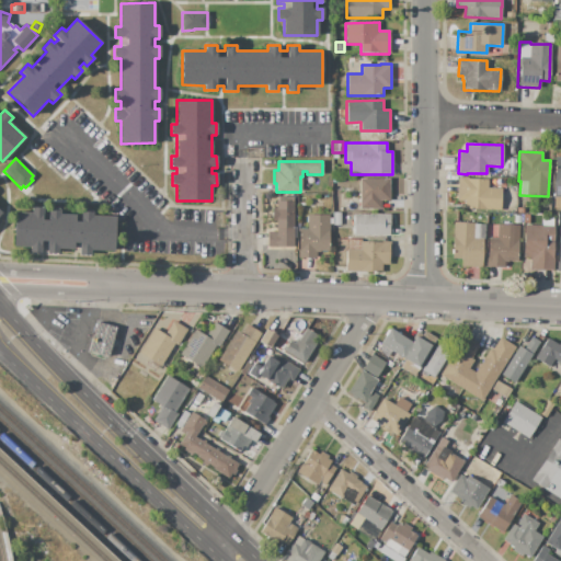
[(500,210),(464,209),(464,201),(457,201),(458,176),(468,176),(468,179),(488,179),(488,187),(501,189),(500,210)]
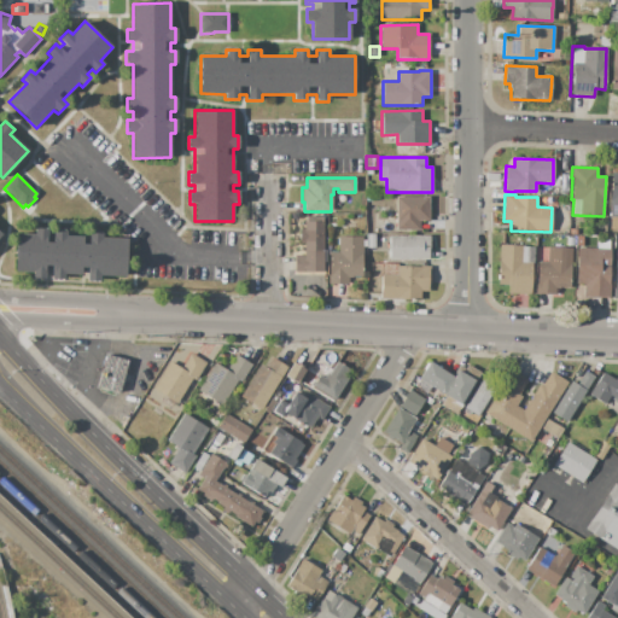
[(430,197),(430,221),(420,221),(420,231),(396,231),(396,197),(430,197)]
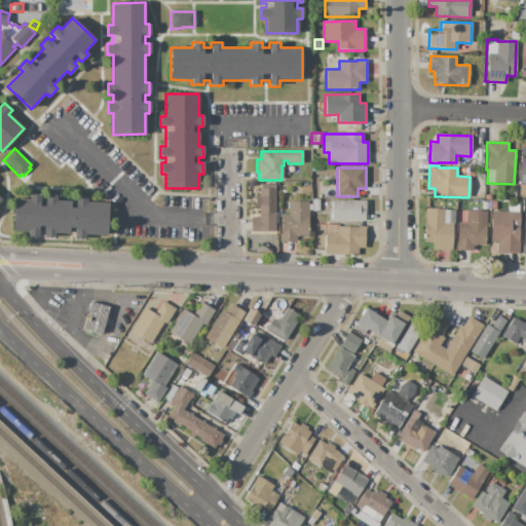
[(275,232),(251,232),(251,218),(259,218),(259,208),(255,208),(255,195),(259,195),(259,188),(260,188),(260,182),(278,182),(278,191),(276,191),(276,213),(275,213),(275,232)]
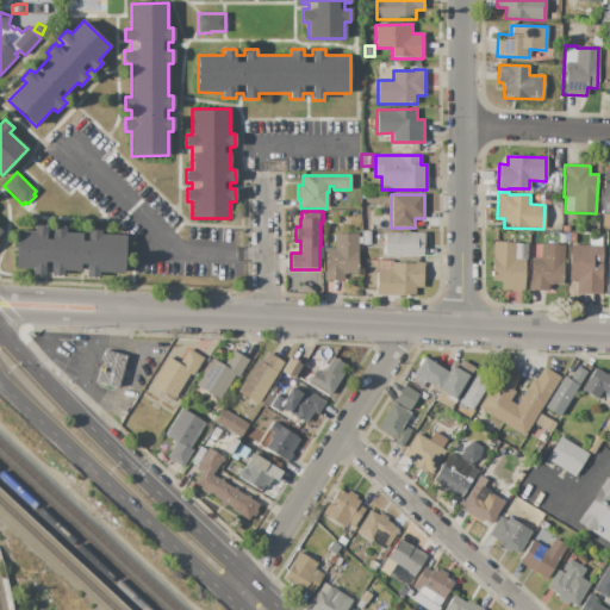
[(17,230),(35,231),(35,225),(47,226),(47,231),(53,232),(53,226),(66,228),(64,232),(88,234),(88,228),(101,229),(101,235),(125,236),(123,273),(99,272),(99,278),(86,278),(86,272),(63,271),(62,277),(51,275),(51,269),(44,269),(44,275),(32,274),(32,268),(14,268),(17,230)]
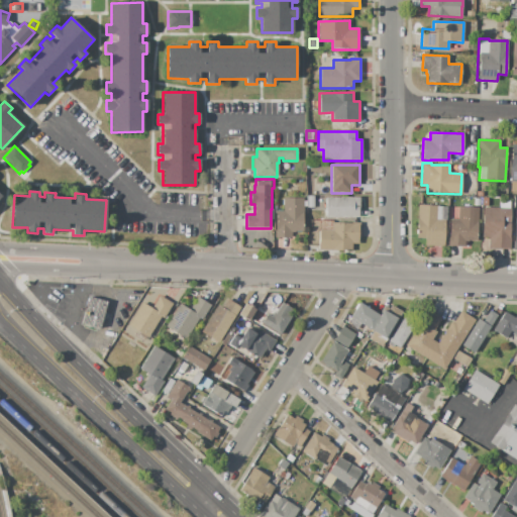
[(359,197),(359,209),(358,209),(358,217),(326,217),(326,207),(324,207),(324,202),(326,202),(326,197),(359,197)]
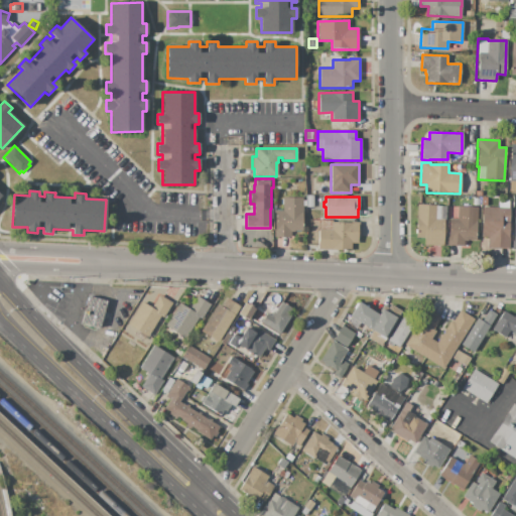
[(275,211),(282,211),(282,198),(302,198),(302,232),(291,232),(291,237),(275,237),(275,211)]
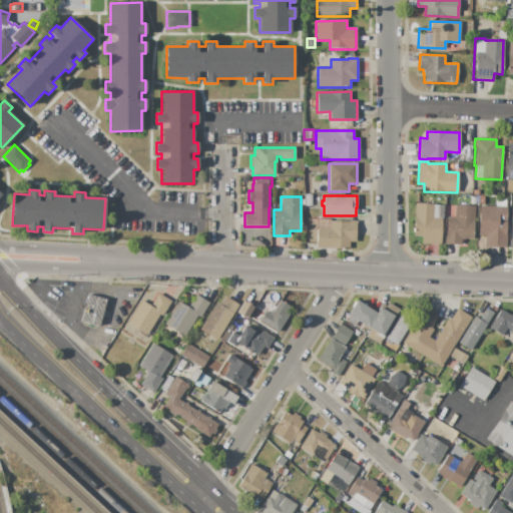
[(415,203),(434,203),(434,204),(443,205),(443,218),(441,218),(440,244),(422,243),(422,236),(414,236),(415,203)]
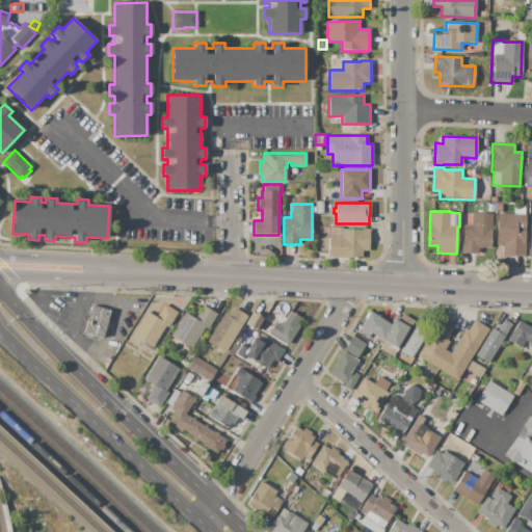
[(498,212),(513,213),(513,214),(526,214),(525,244),(526,244),(525,257),(502,256),(503,244),(497,244),(498,212)]
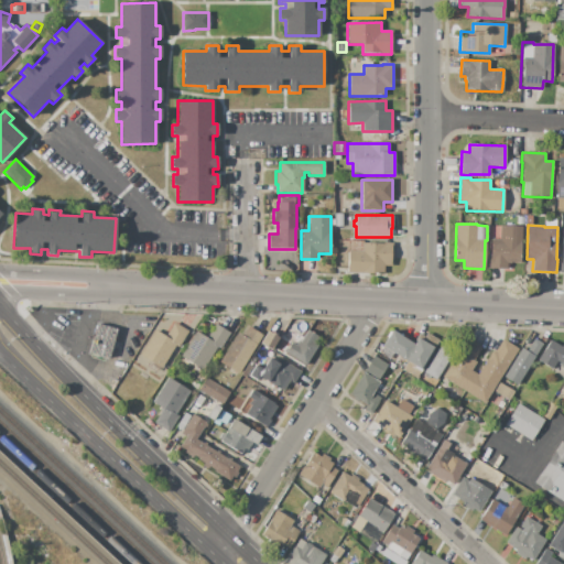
[(522,226),(520,262),(510,262),(510,263),(507,263),(506,269),(488,269),(489,239),(499,239),(500,226),(522,226)]
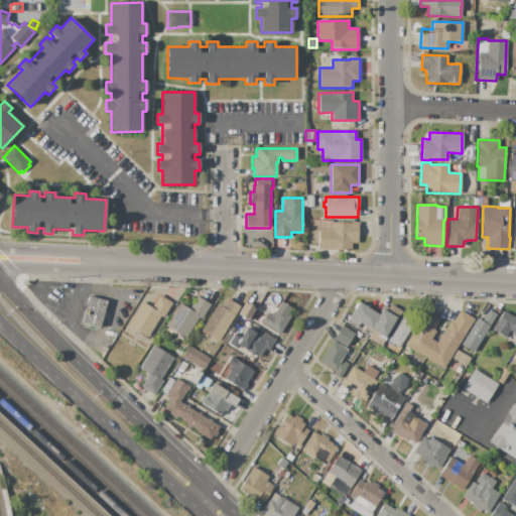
[(359,222),(359,231),(358,231),(357,244),(351,244),(351,250),(318,249),(318,220),(332,221),(332,222),(352,223),(352,222),(359,222)]
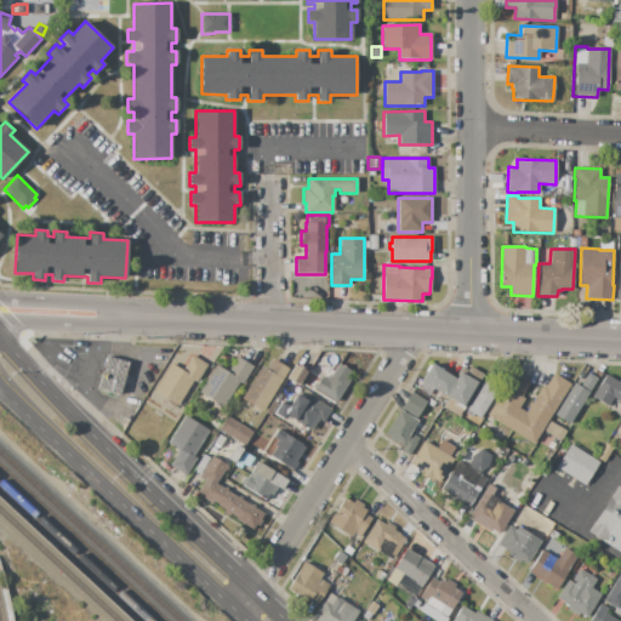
[(170,363),(182,370),(192,354),(208,365),(197,383),(193,381),(177,405),(174,403),(171,409),(161,403),(165,398),(153,391),(170,363)]
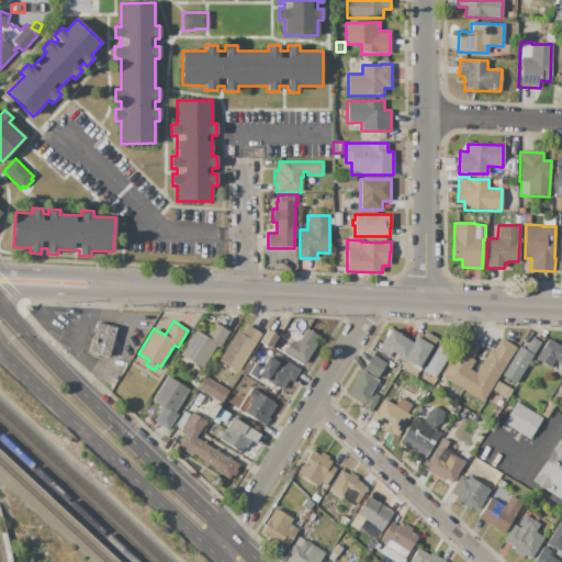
[(116,327),(110,357),(89,351),(96,323),(116,327)]
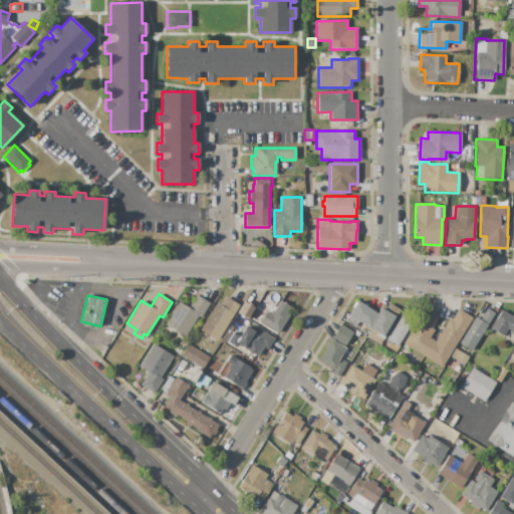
[(165,324),(179,302),(188,308),(196,295),(209,303),(201,318),(198,316),(185,337),(165,324)]
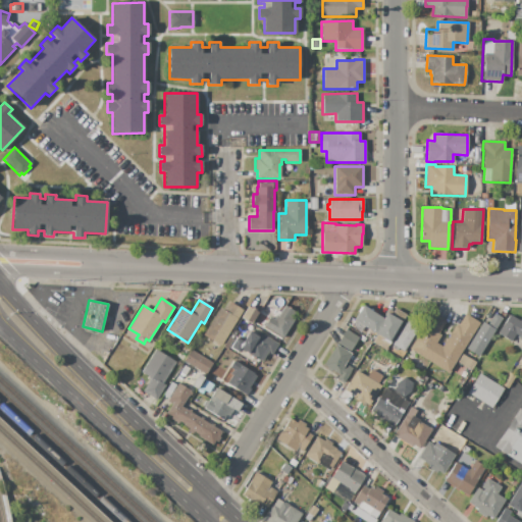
[(243,310),(220,346),(219,345),(218,348),(211,344),(213,341),(203,334),(219,307),(223,310),(228,302),(243,310)]
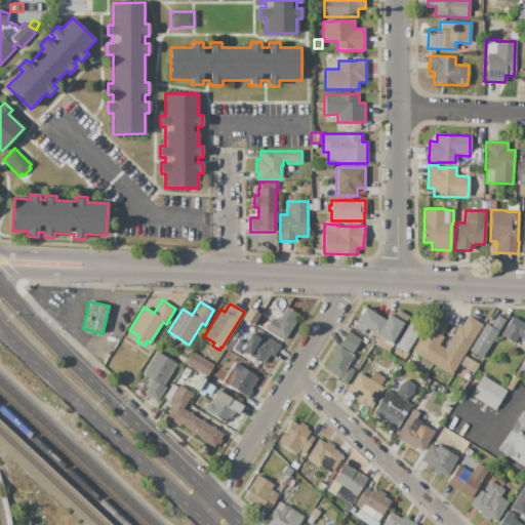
[(284,339),(266,328),(272,319),(275,320),(277,317),(279,318),(286,307),(298,315),(284,339)]
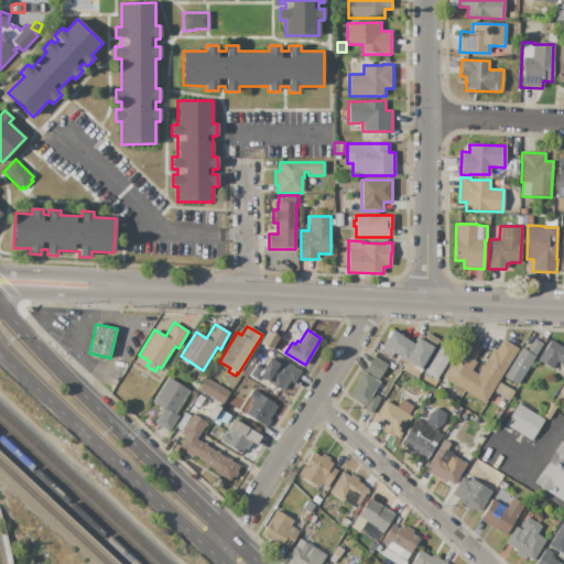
[(279,337),(271,350),(260,344),(268,331),(271,333),(272,332),(275,334),(275,335),(279,337)]
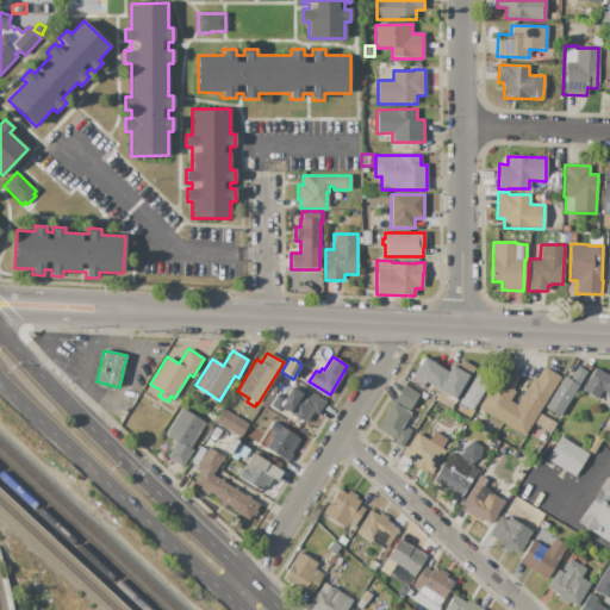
[(412,374),(423,358),(447,372),(452,366),(450,365),(453,361),(459,365),(461,360),(475,369),(456,402),(425,381),(414,375),(412,374)]
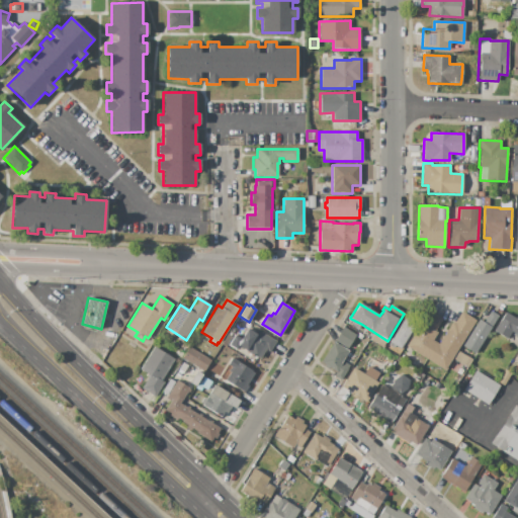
[(476,321),(446,370),(408,348),(430,311),(443,318),(435,331),(437,332),(433,340),(439,344),(452,321),(455,323),(461,312),(476,321)]
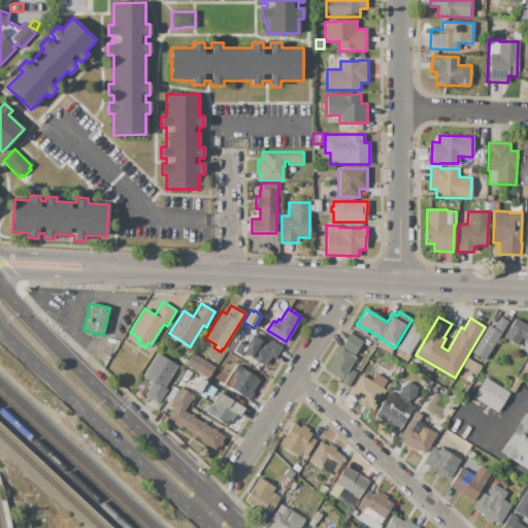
[(507,322),(484,361),(471,353),(488,326),(493,329),(499,318),(507,322)]
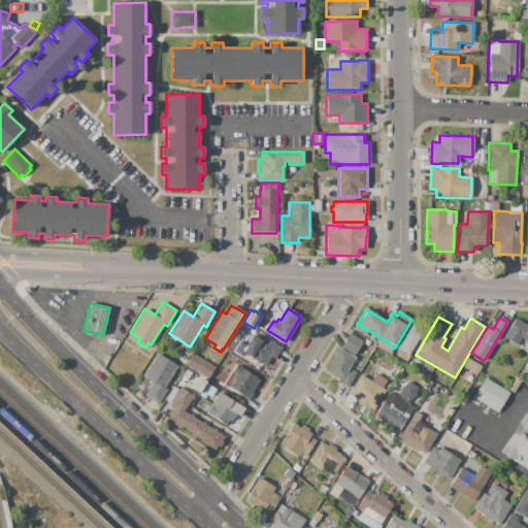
[(515,318),(526,324),(527,322),(527,345),(525,344),(526,341),(522,339),(517,347),(502,337),(507,329),(508,330),(515,318)]
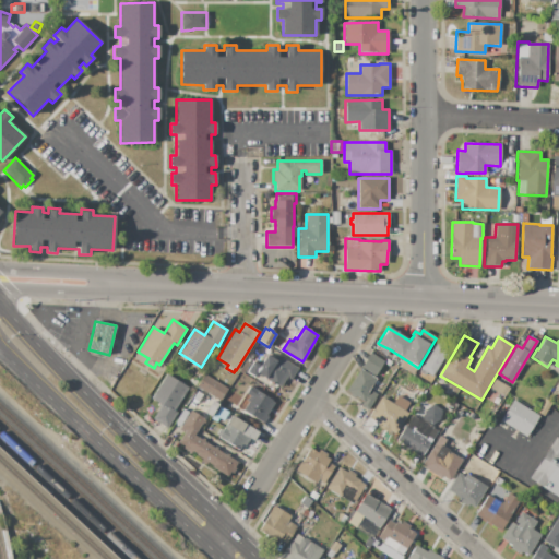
[(439,340),(449,346),(437,367),(427,360),(439,340)]
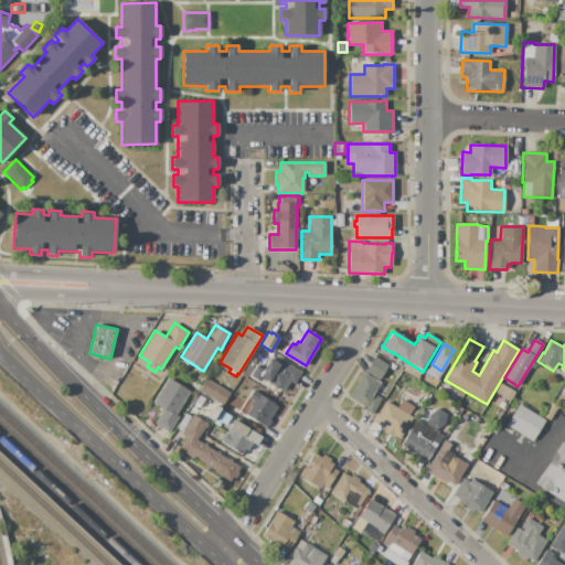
[(383,348),(394,353),(390,361),(379,354),(383,348)]
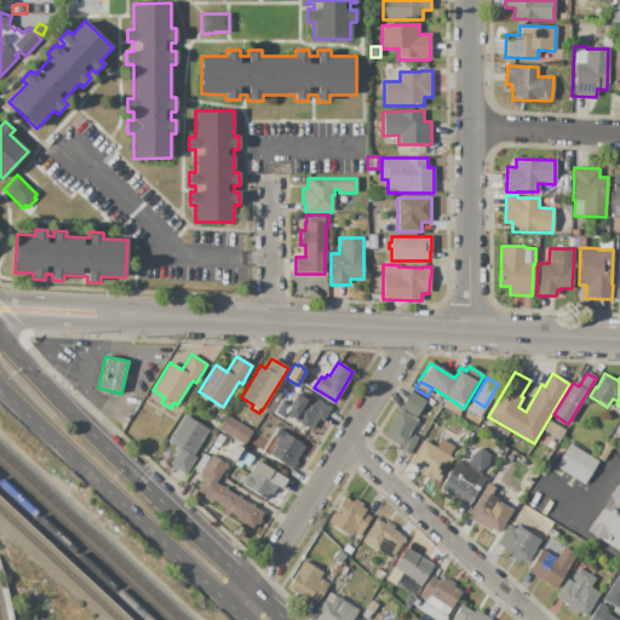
[(384,434),(411,391),(426,401),(415,419),(417,420),(407,436),(411,438),(413,434),(419,437),(408,455),(400,449),(402,445),(394,440),(392,442),(386,438),(389,436),(384,434)]
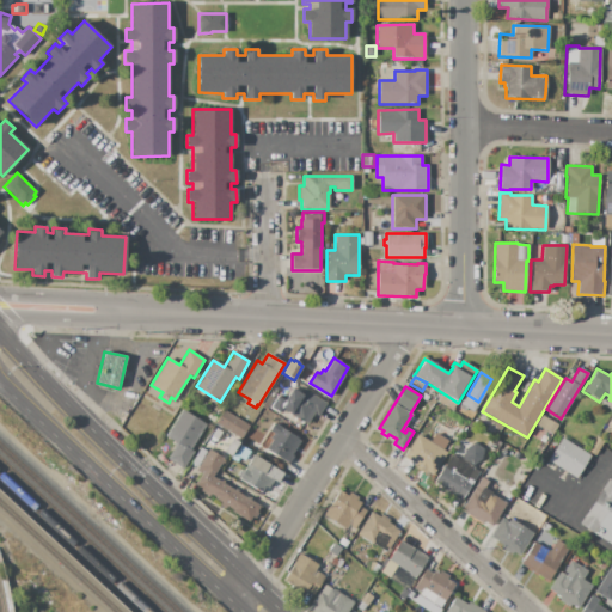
[(325,403),(318,416),(313,414),(306,424),(280,409),(277,412),(270,408),(277,396),(285,401),(292,389),(308,398),(311,393),(325,403)]
